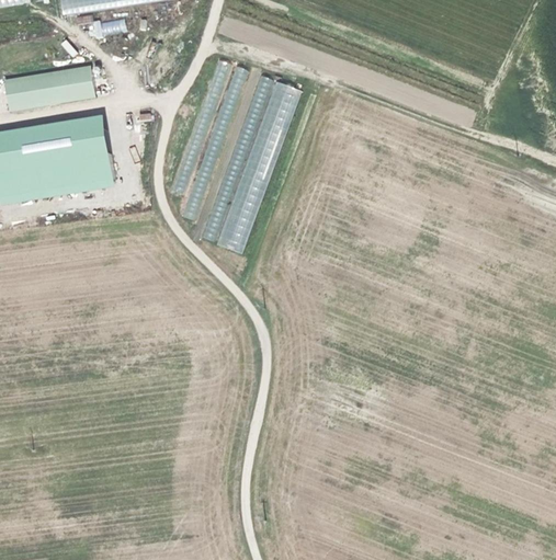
[(58,0),(61,15),(163,0),(58,0)]
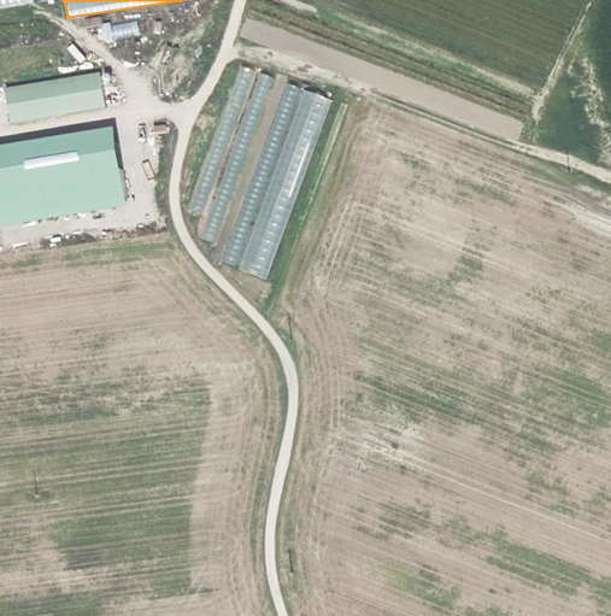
[(136,28),(111,28),(111,42),(137,41),(136,28)]
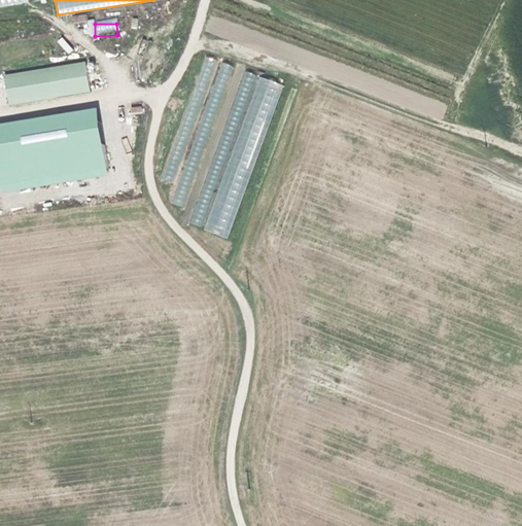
[(218,61),(204,108),(215,111),(230,64),(218,61)]
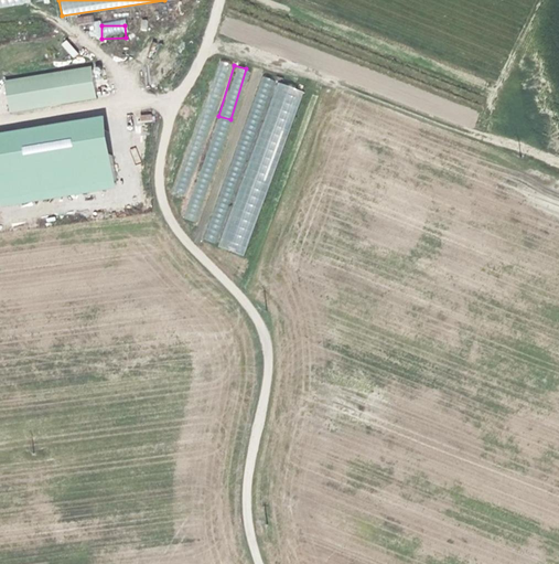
[(1,80),(7,113),(95,98),(89,66),(1,80)]
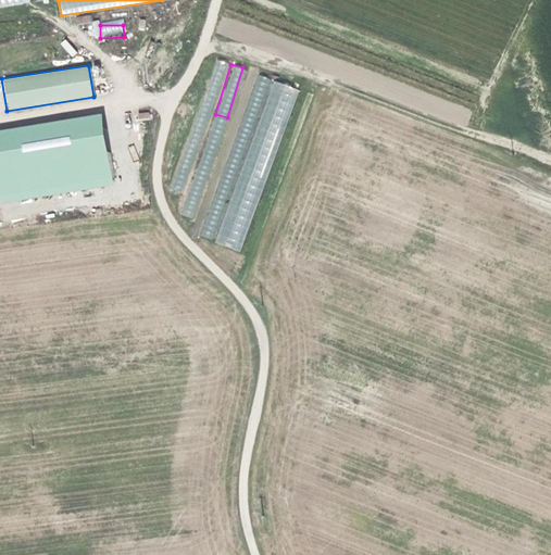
[(268,78),(215,242),(240,250),(293,87),(268,78)]
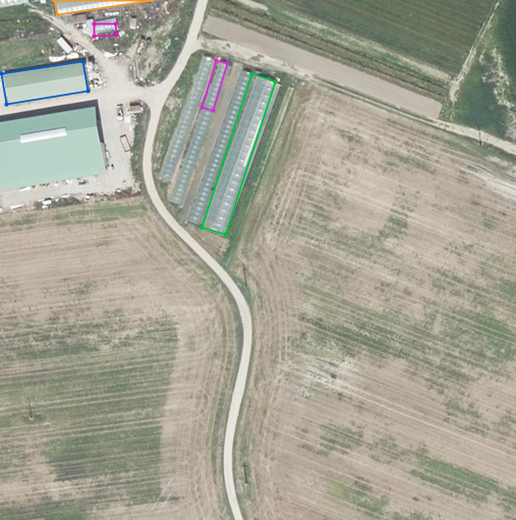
[(76,111),(6,122),(11,147),(81,137),(76,111)]
